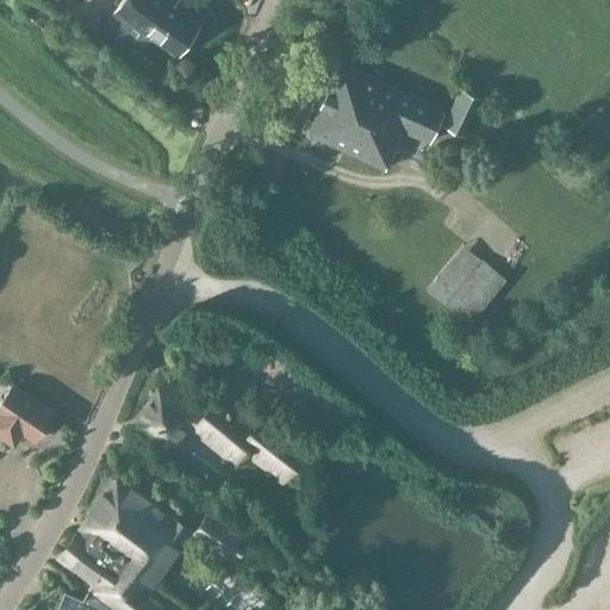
[(176,55),(198,25),(173,7),(176,0),(122,0),(103,26),(138,54),(151,36),(176,55)]
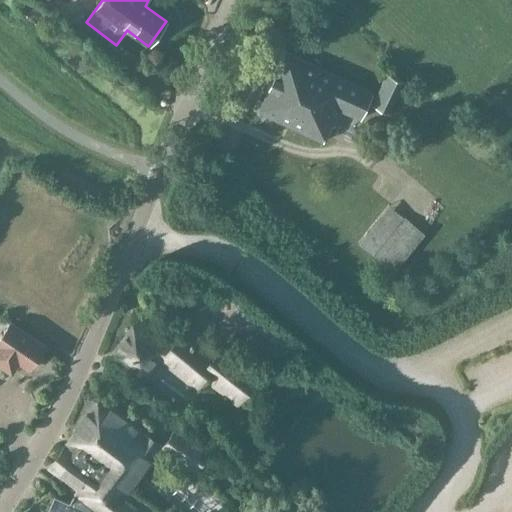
[(372,93),(286,52),(258,111),(323,141),(331,124),(334,125),(341,110),(360,119),(372,93)]
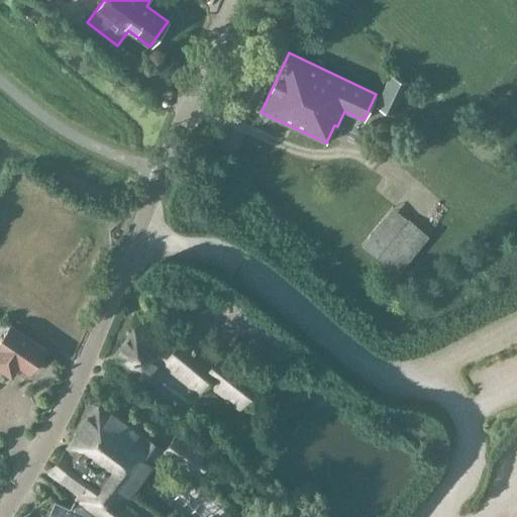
[(376,105),(394,114),(409,83),(390,75),(376,105)]
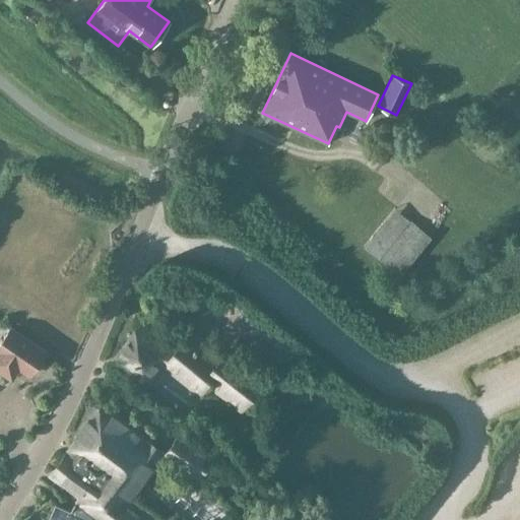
[(361,247),(396,275),(429,235),(393,206),(361,247)]
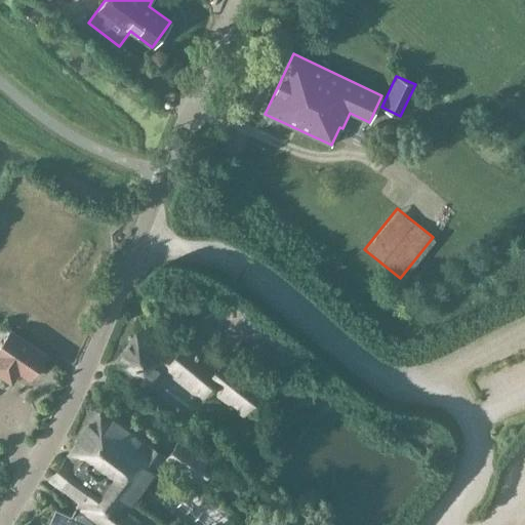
[(0,375),(11,384),(19,373),(30,379),(35,371),(41,370),(40,364),(46,356),(10,331),(0,346),(0,375)]
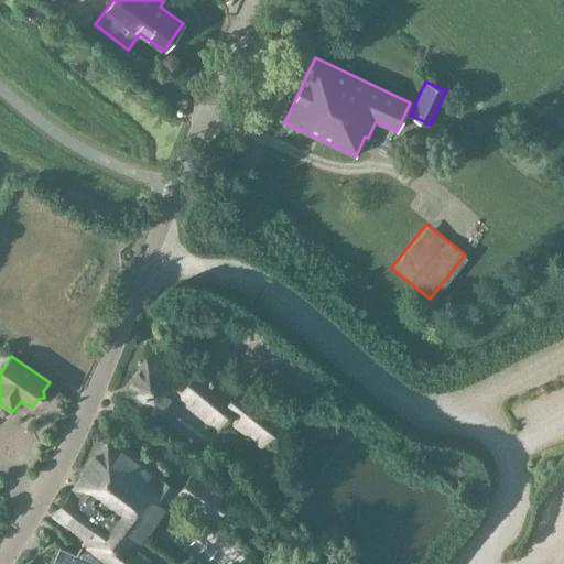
[(260,442),(277,422),(258,407),(262,402),(243,387),(235,399),(201,371),(185,391),(147,360),(121,393),(155,420),(176,393),(216,425),(225,413),(260,442)]
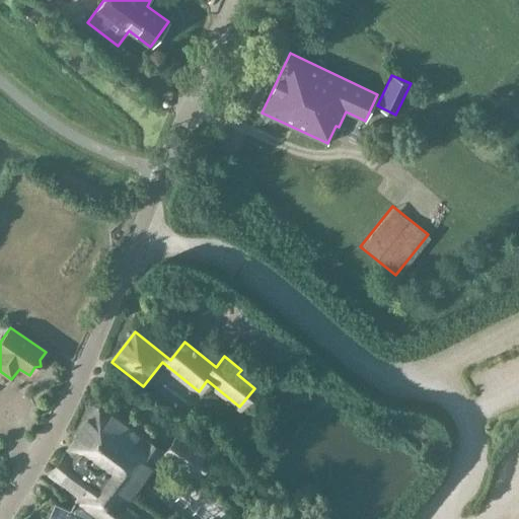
[(84,517),(83,518),(153,518),(152,518),(156,513),(134,497),(164,455),(144,440),(97,405),(75,435),(79,438),(71,449),(67,456),(54,473),(81,494),(71,510),(84,517)]
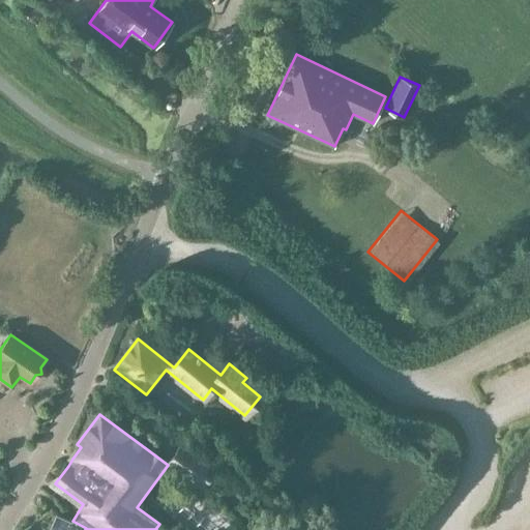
[(200,484),(212,466),(182,446),(170,465),(200,484)]
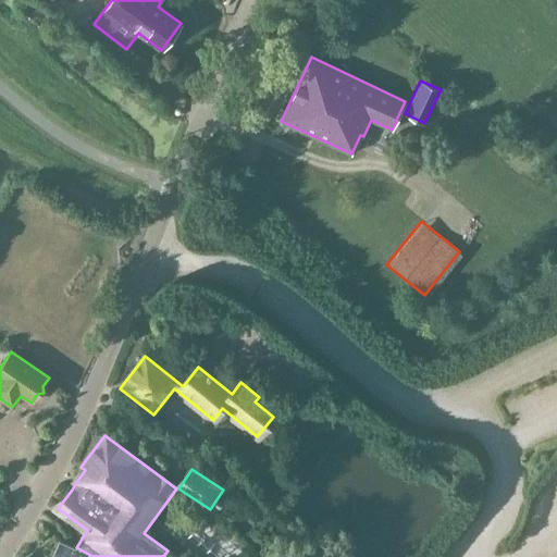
[(222,524),(205,542),(220,556),(231,556),(243,545),(222,524)]
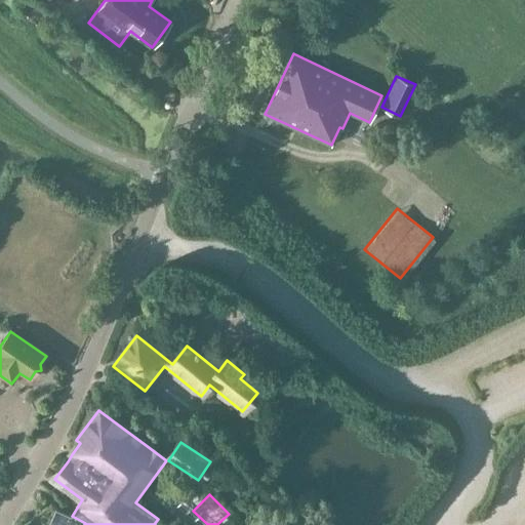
[(84,524),(85,523),(72,516),(57,510),(50,524),(84,524)]
